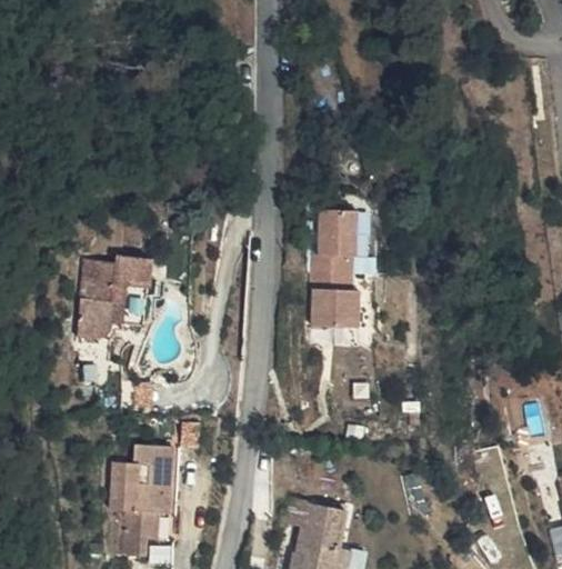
[(309,320),(330,321),(352,322),(355,322),(357,290),(348,290),(349,255),(354,255),(355,210),(318,208),(315,255),(308,255),(307,287),(310,288),(309,320)]
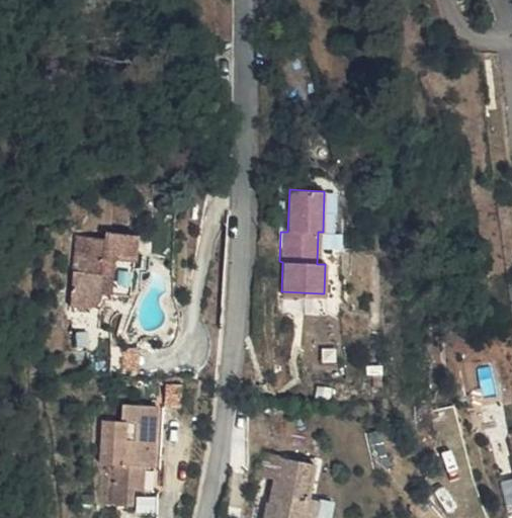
[(76,238),(71,298),(113,300),(118,260),(130,261),(133,238),(102,234),(100,240),(76,238)]
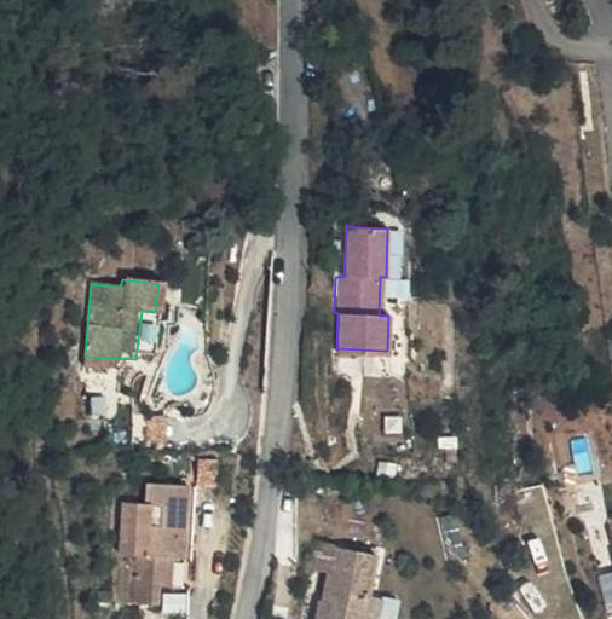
[(121,362),(136,359),(85,357),(81,371),(110,375),(121,362)]
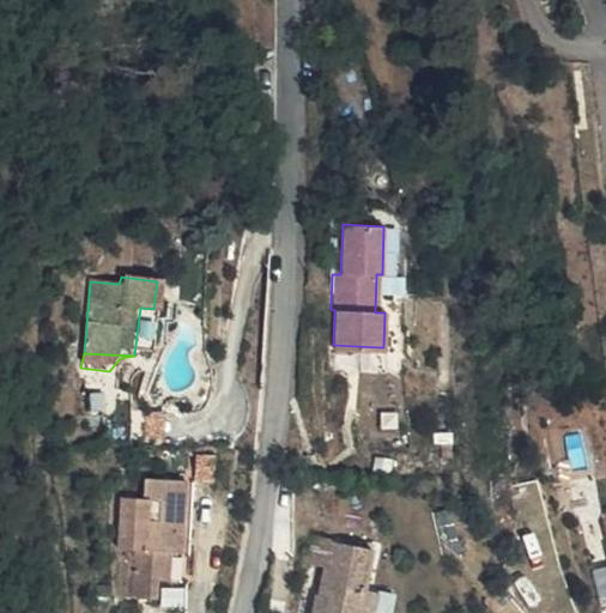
[(192,453),(191,478),(208,478),(207,454),(192,453)]
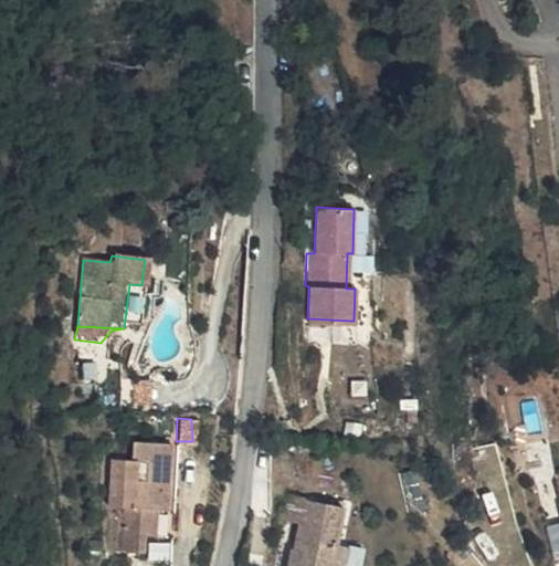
[(160,484),(169,483),(171,444),(171,440),(129,441),(129,463),(108,463),(108,511),(122,512),(123,554),(147,554),(147,535),(158,535),(159,513),(167,513),(168,506),(169,491),(160,492),(160,484)]
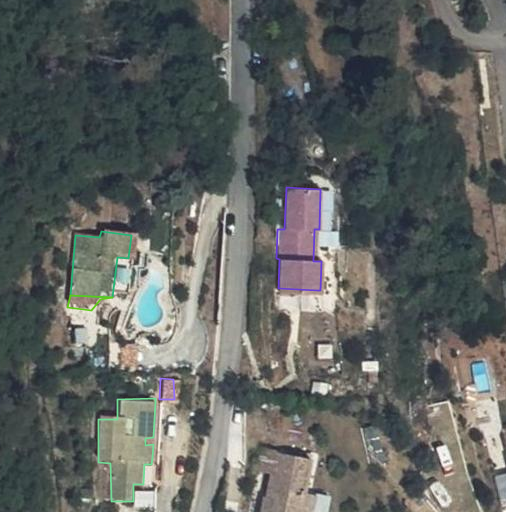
[(490,418),(467,422),(473,445),(486,442),(495,440),(490,418)]
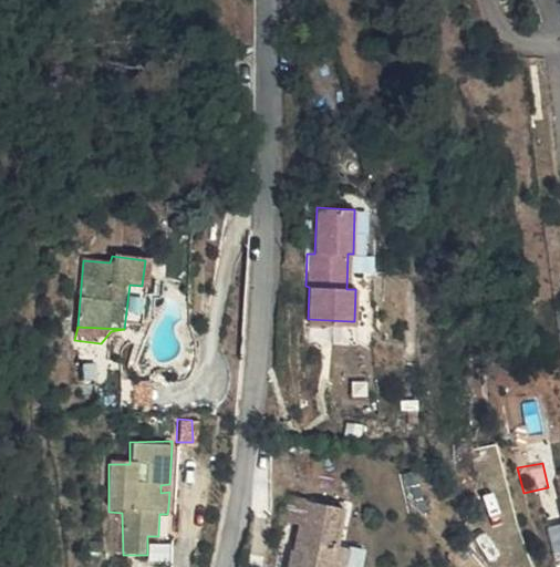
[(538,490),(524,493),(527,511),(542,507),(538,490)]
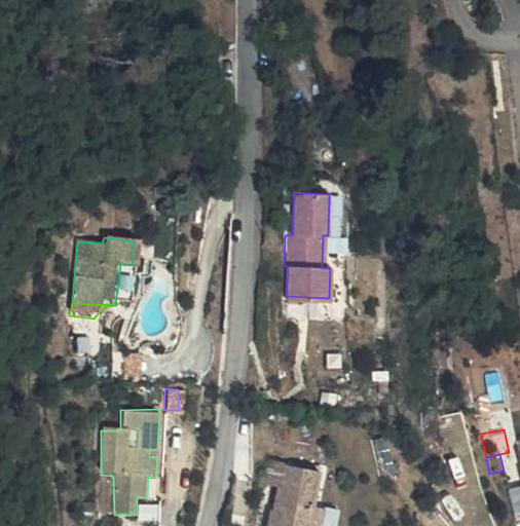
[(519,456),(511,459),(518,494),(519,493),(519,456)]
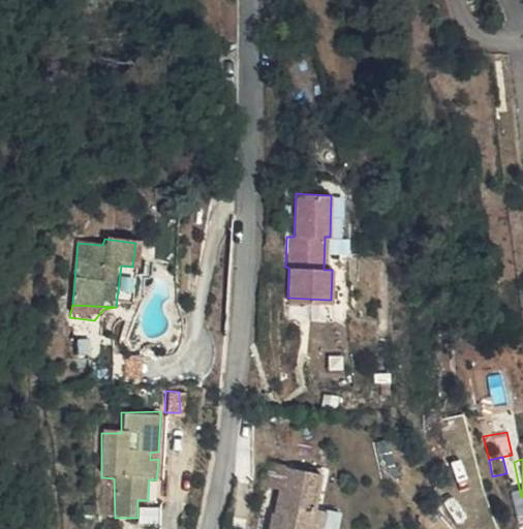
[(326,528),(329,510),(315,508),(321,473),(269,463),(264,491),(280,494),(276,512),(288,515),(284,528),(326,528)]
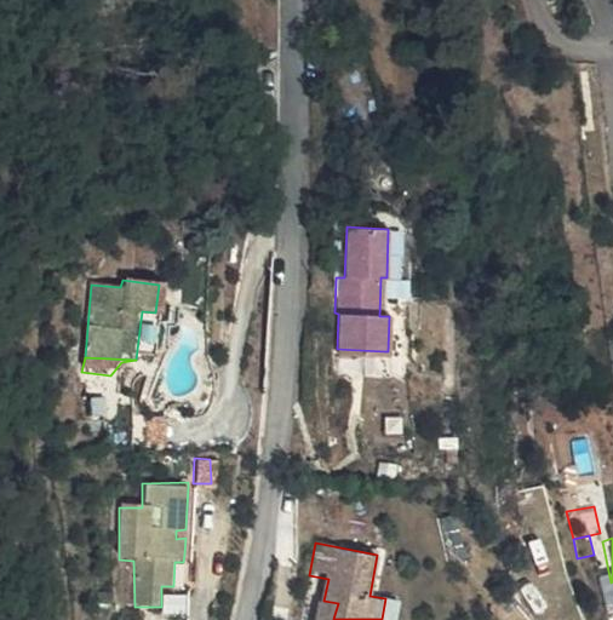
[(315,619),(333,619),(338,603),(324,601),(320,601),(315,619)]
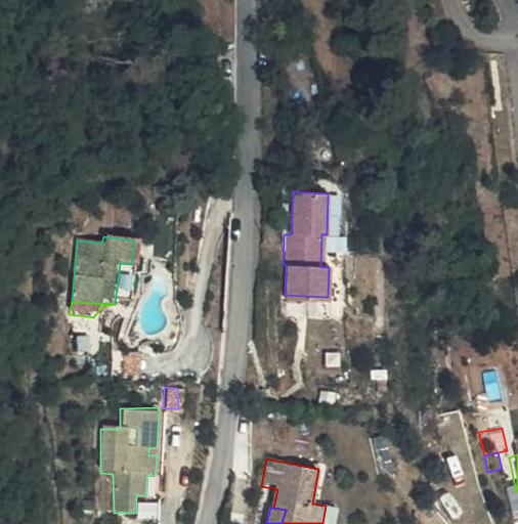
All buildings are outlined.
